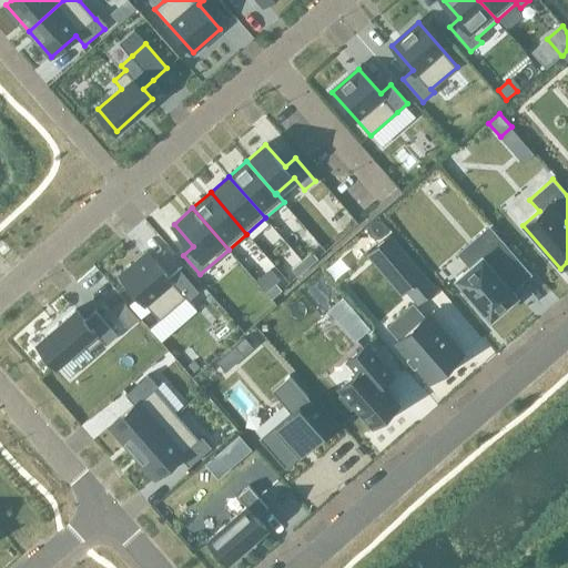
[(391,236),(368,255),(401,294),(406,291),(424,275),(391,236)]
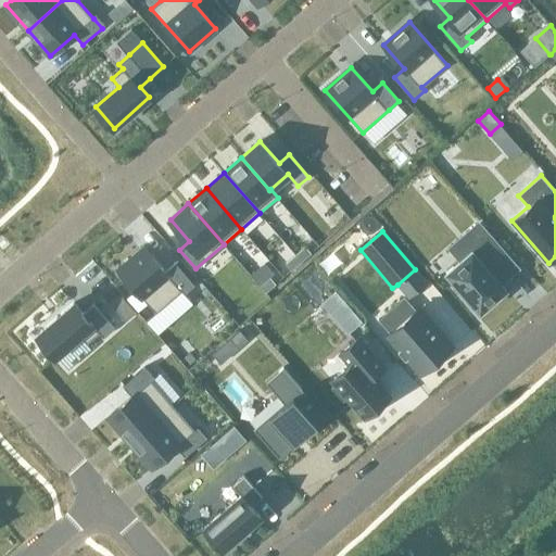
[(458,288),(468,299),(468,298),(480,312),(506,289),(502,285),(520,268),(494,239),(477,254),(472,250),(446,273),(459,288),(458,288)]
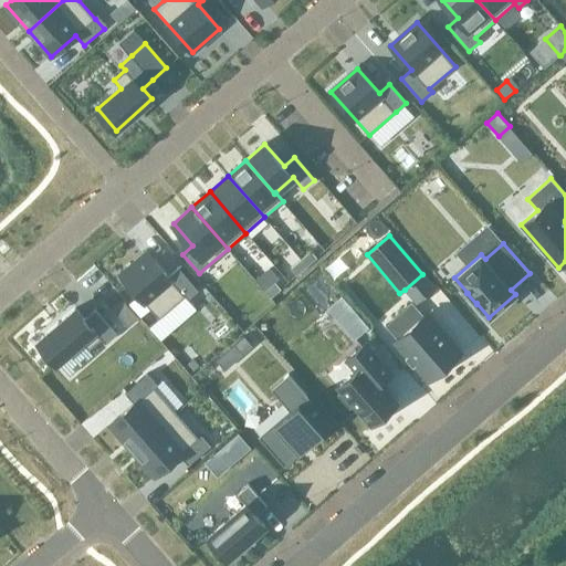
[(301,260),(307,266),(317,258),(311,251),(301,260)]
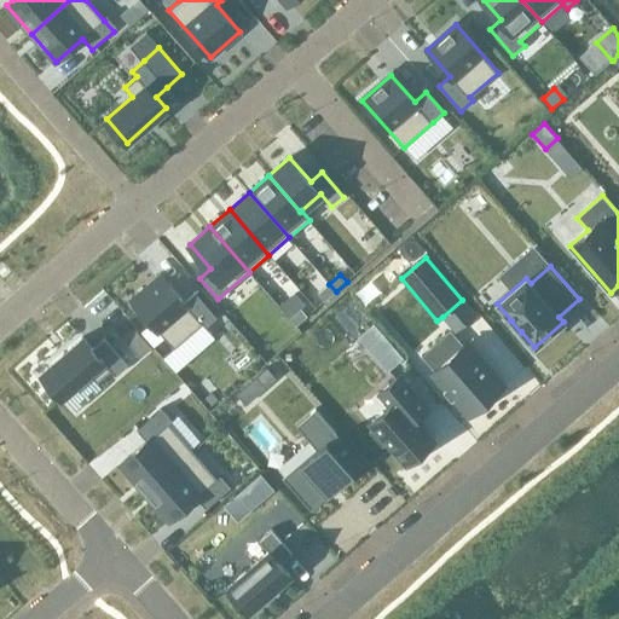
[(161,276),(132,301),(174,348),(163,358),(175,372),(215,339),(206,328),(218,317),(196,291),(185,301),(161,276)]
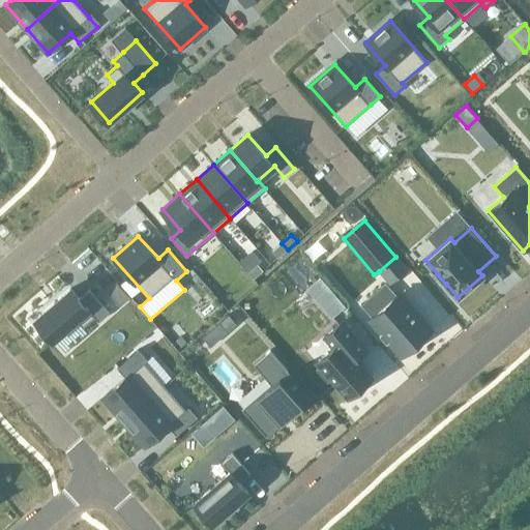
[(288,249),(282,243),(272,252),(278,258),(288,249)]
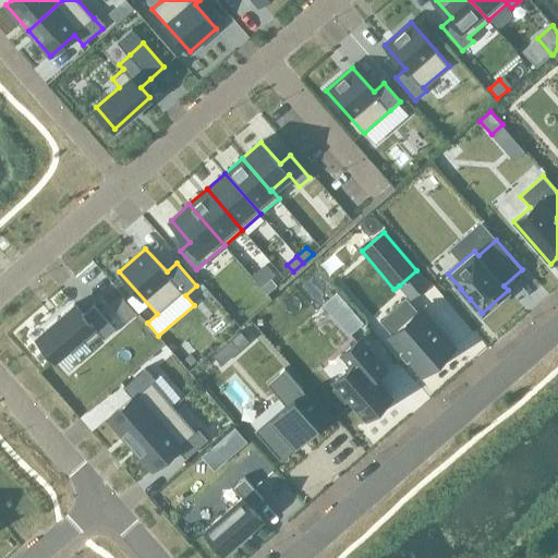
[(267,293),(277,284),(271,278),(262,287),(267,293)]
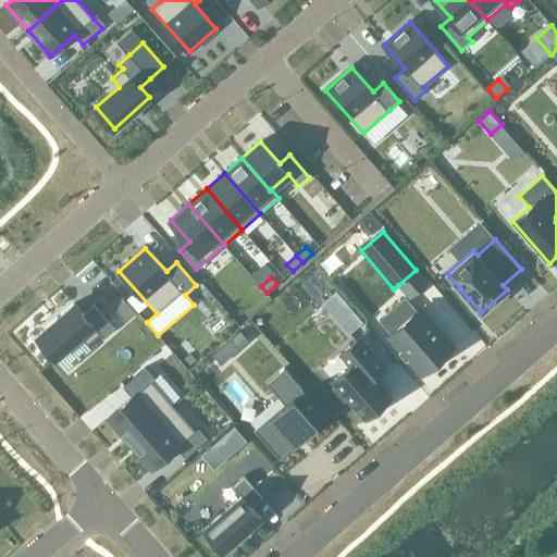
[(332,314),(346,302),(336,292),(323,304),(332,314)]
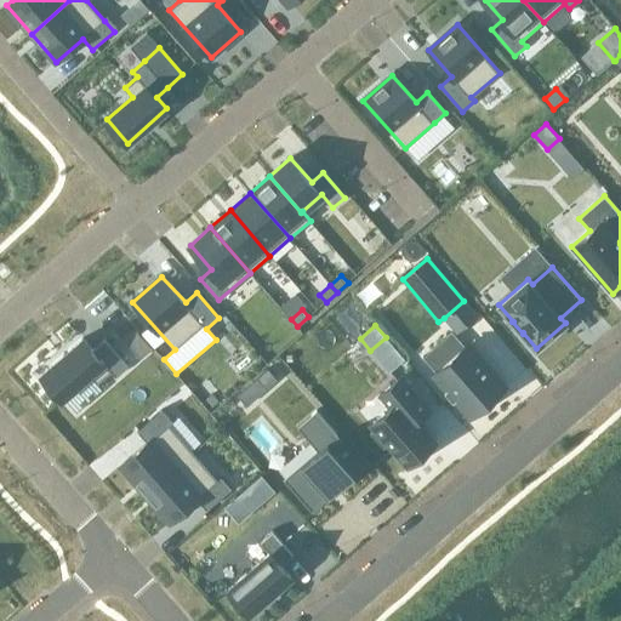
[(124,341),(141,359),(152,349),(136,330),(124,341)]
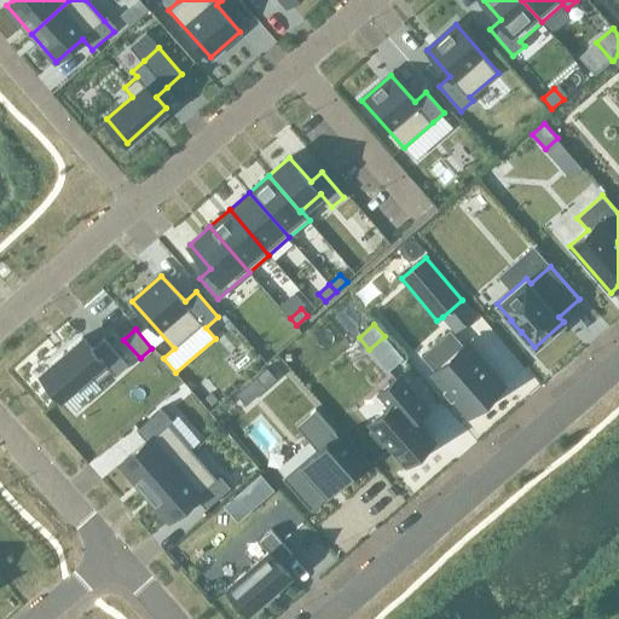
[(128,366),(105,340),(93,348),(84,337),(41,374),(62,398),(90,375),(97,383),(111,371),(116,377),(128,366)]
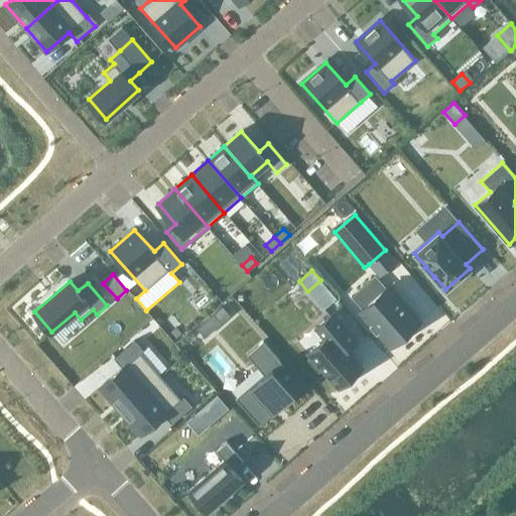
[(362,309),(374,324),(369,328),(376,337),(381,332),(393,346),(390,348),(391,349),(421,321),(418,324),(387,287),(362,309)]
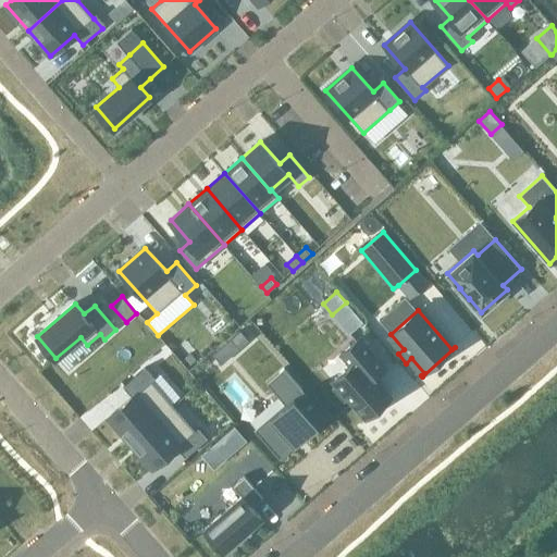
[(225,345),(233,355),(248,341),(240,332),(225,345)]
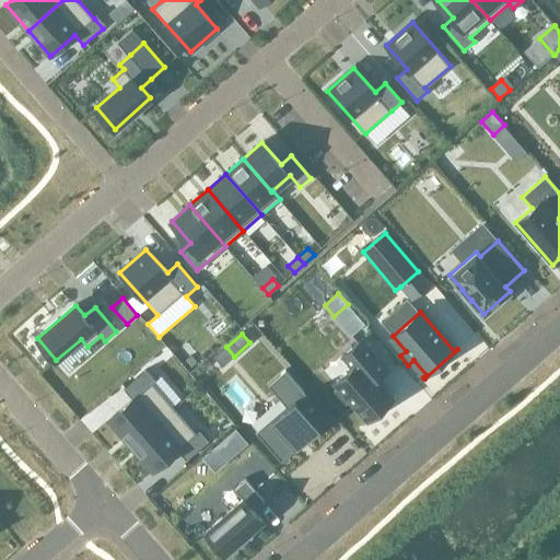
[(354,372),(337,387),(340,392),(337,394),(348,407),(351,405),(370,426),(396,403),(384,388),(387,385),(382,380),(391,372),(364,342),(345,360),(354,372)]
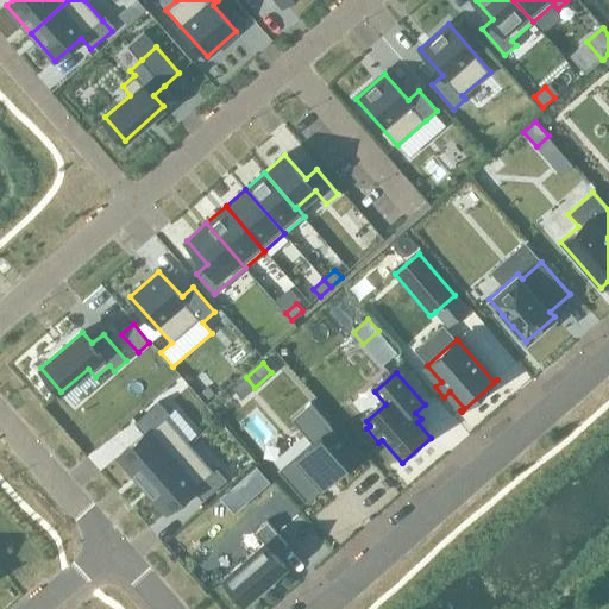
[(144,434),(118,457),(143,485),(190,444),(187,440),(196,432),(175,408),(169,413),(159,401),(135,424),(144,434)]
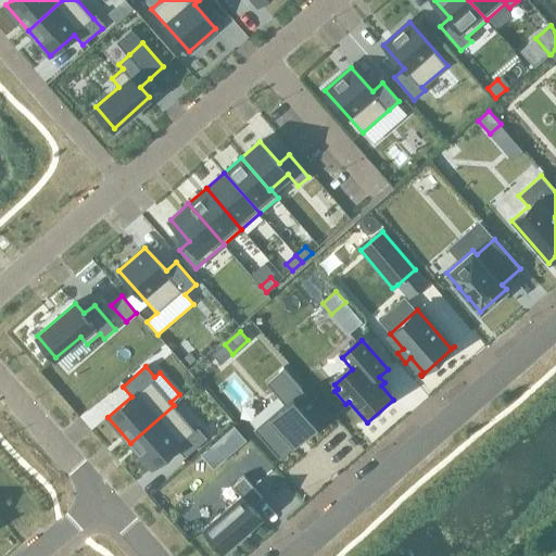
[(279,458),(327,417),(283,367),(266,382),(285,404),(255,430),(279,458)]
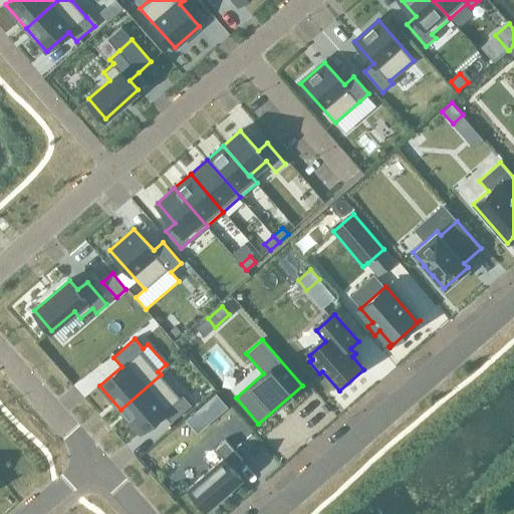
[(161,374),(120,410),(142,434),(164,415),(172,424),(193,406),(184,396),(181,399),(161,374)]
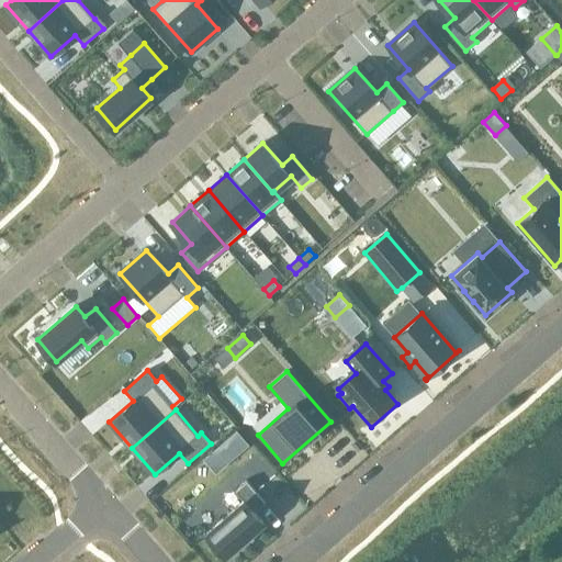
[(237,430),(227,439),(238,451),(248,444),(237,430)]
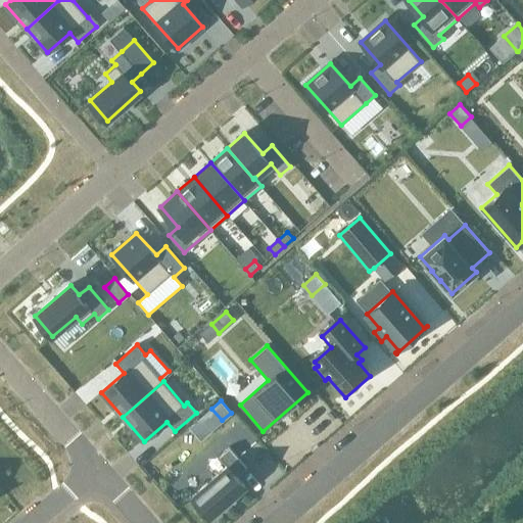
[(228,466),(193,496),(210,516),(245,485),(237,475),(246,467),(229,447),(220,456),(228,466)]
